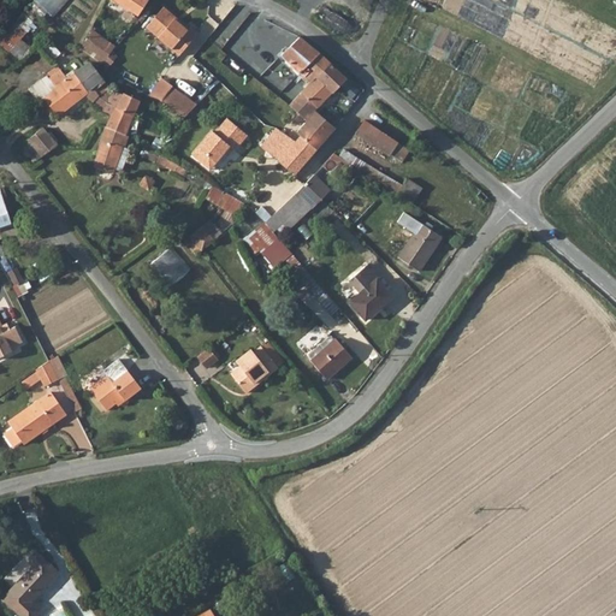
[(35,0),(55,17),(70,0),(35,0)]
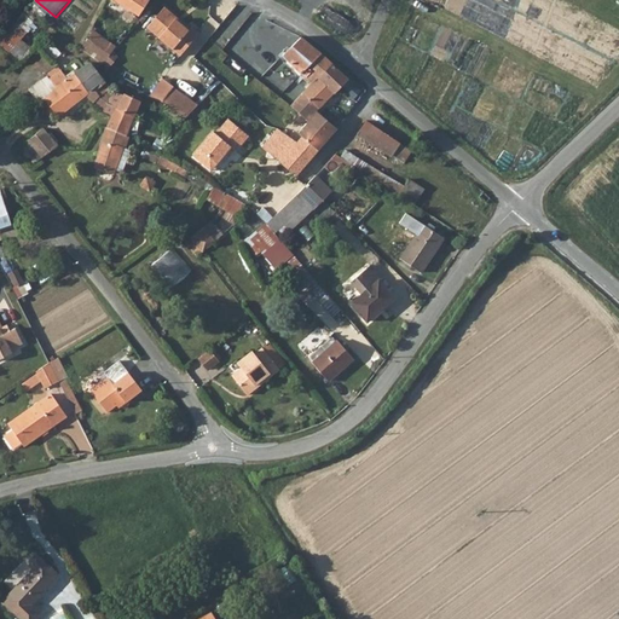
[(114,0),(126,7),(140,16),(146,6),(150,9),(155,4),(150,0),(114,0)]
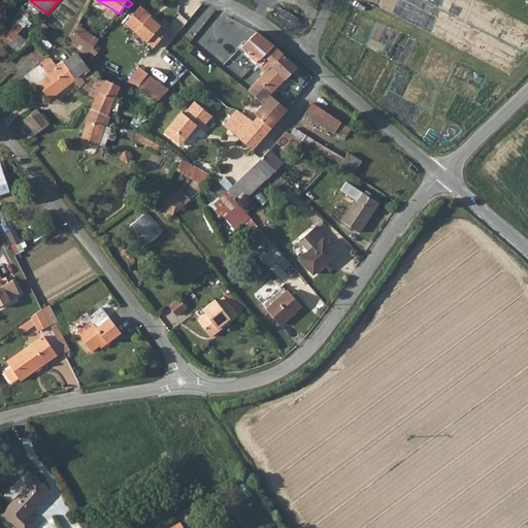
[(140,5),(125,24),(154,47),(170,28),(164,22),(161,26),(152,18),(153,15),(140,5)]
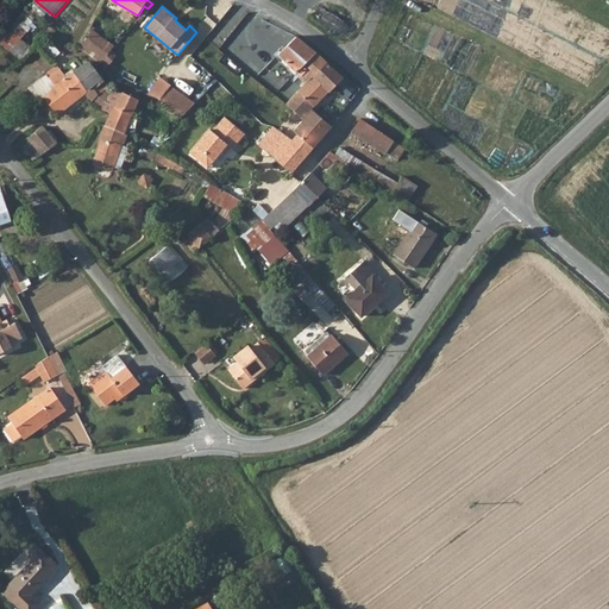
[(1,44),(23,58),(31,44),(25,41),(38,22),(23,12),(1,44)]
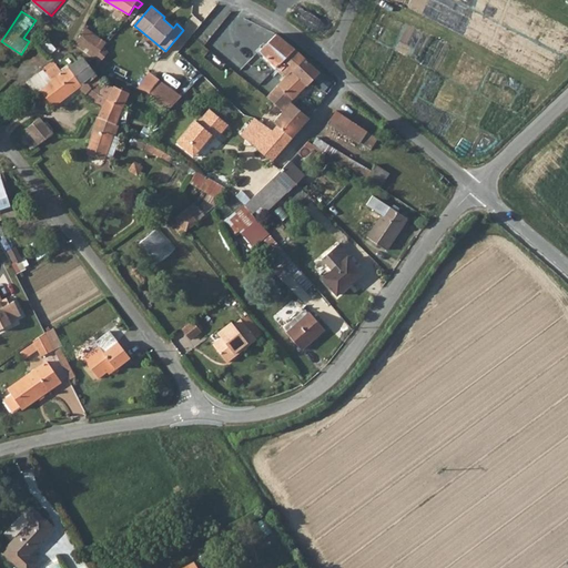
[(75,44),(83,51),(95,34),(89,30),(75,44)]
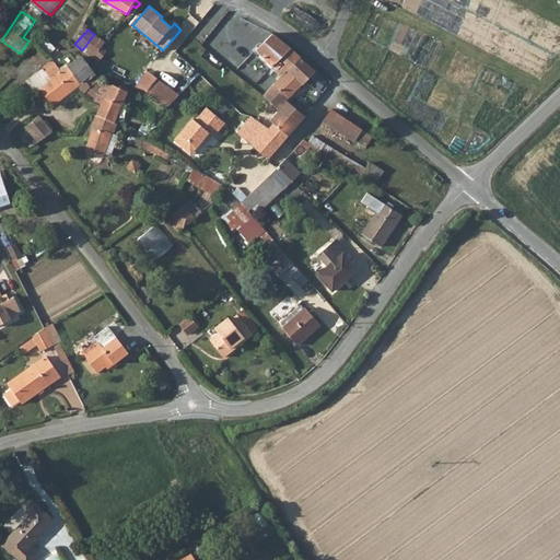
[(102,39),(94,34),(82,50),(92,58),(100,49),(96,46),(102,39)]
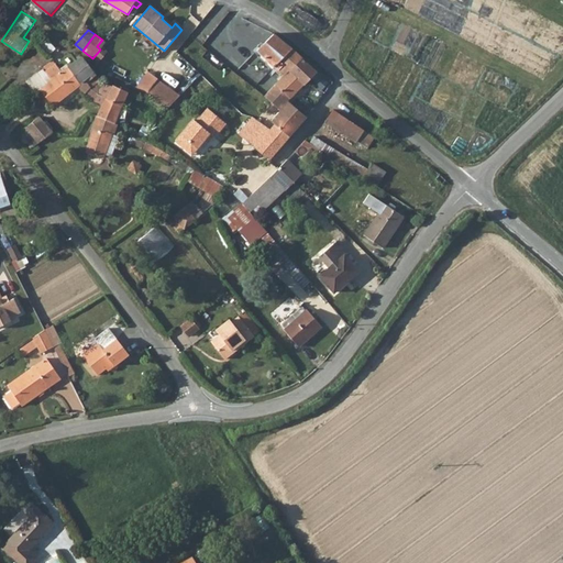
[(274,67),(291,50),(274,34),(257,52),(274,67)]
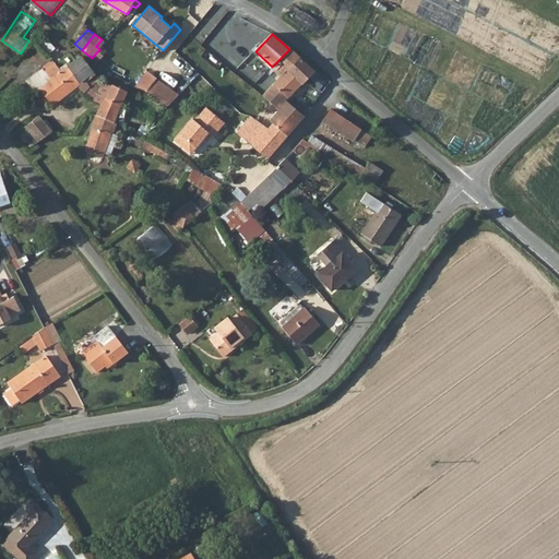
[(286,70),(297,57),(289,49),(272,67),(281,75),(286,70)]
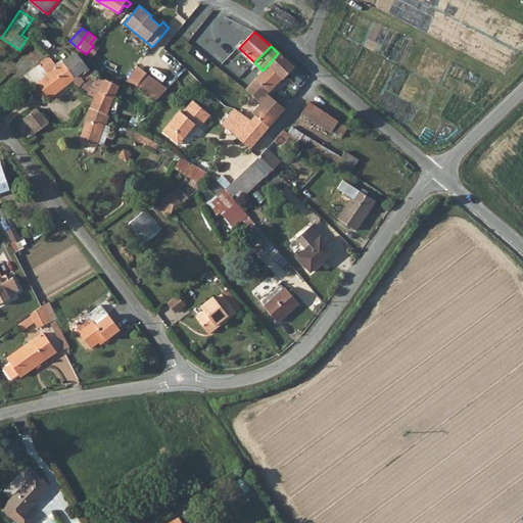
[(35,90),(46,103),(68,85),(88,67),(77,53),(59,66),(53,59),(43,67),(41,64),(26,78),(35,90)]
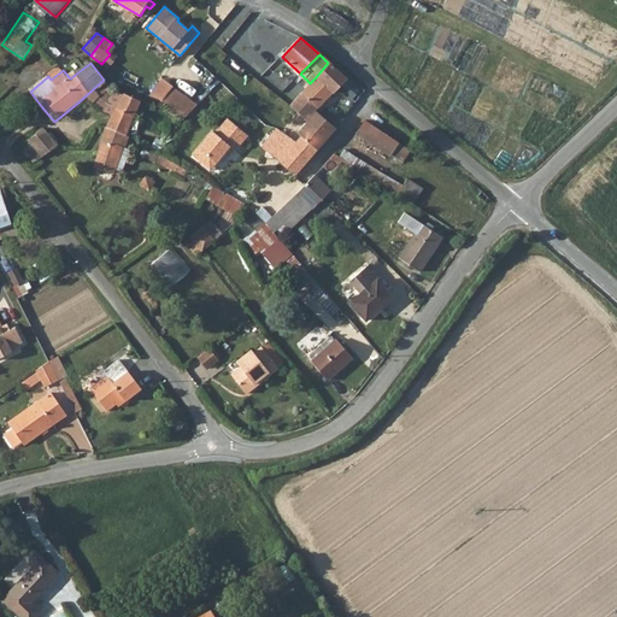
[(316,77),(334,94),(346,80),(328,63),(316,77)]
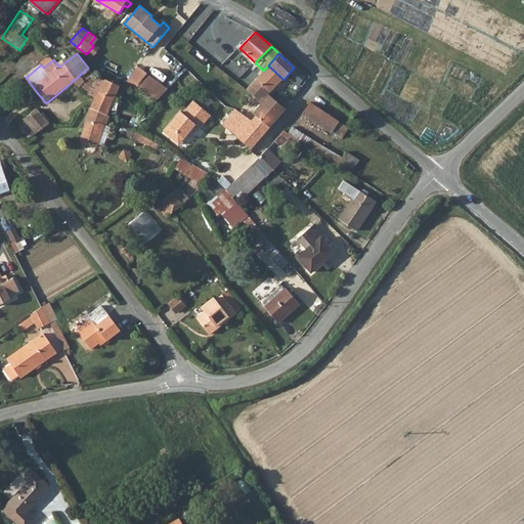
[(192,54),(184,64),(195,74),(204,62),(192,54)]
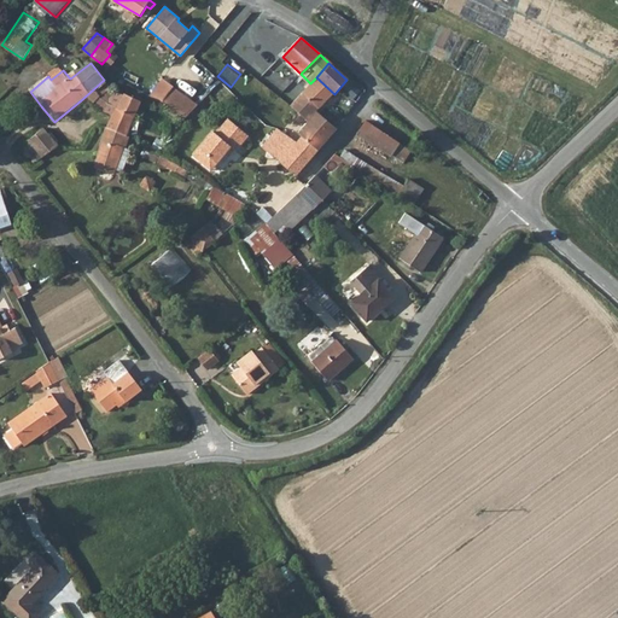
[(316,77),(310,83),(295,103),(314,121),(303,133),(320,152),(339,132),(318,112),(334,94),(316,77)]
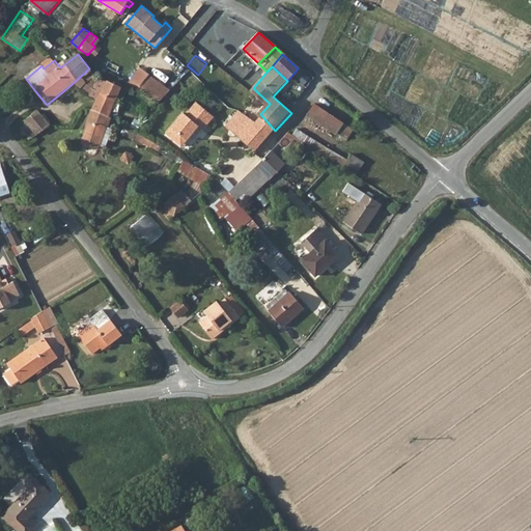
[(149,74),(139,87),(159,103),(170,90),(149,74)]
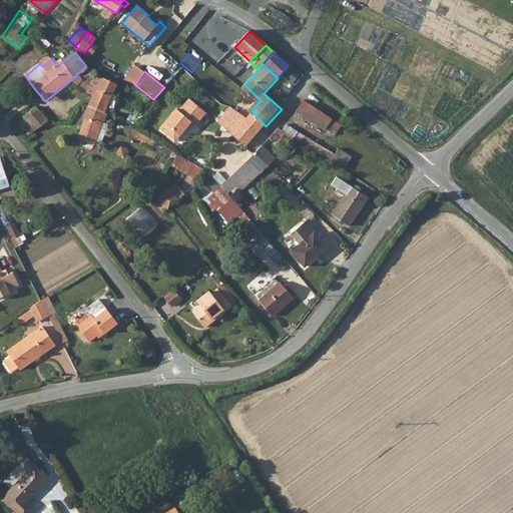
[(83,75),(77,88),(86,92),(92,79),(83,75)]
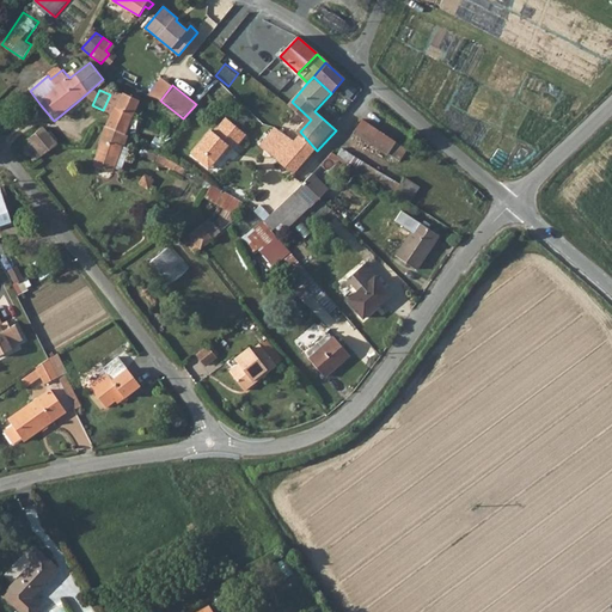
[(120,90),(110,95),(103,110),(112,115),(106,128),(127,136),(140,102),(120,90)]
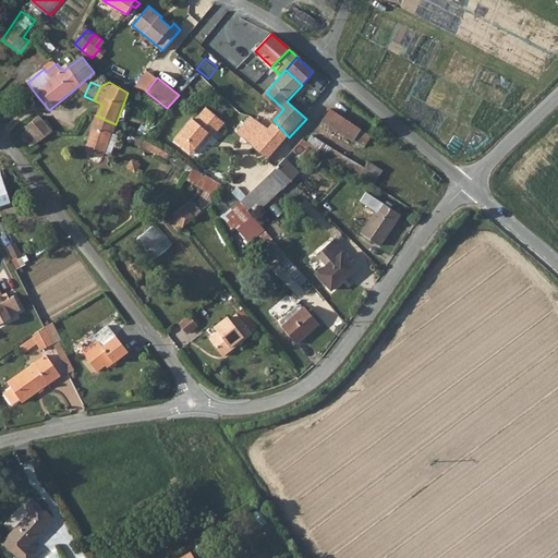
[(27,83),(22,87),(32,100),(37,96),(27,83)]
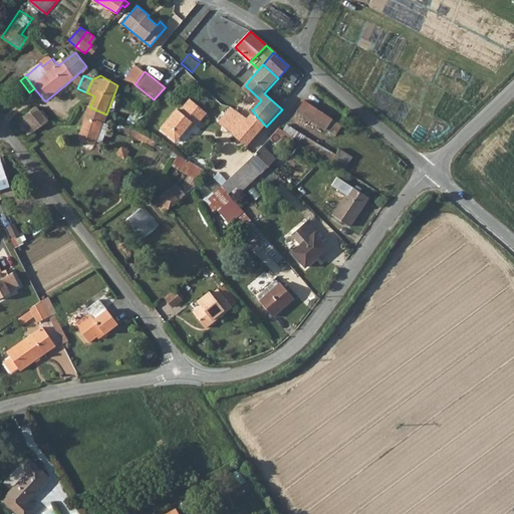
[(176,144),(181,138),(188,130),(192,123),(195,126),(196,127),(207,113),(190,100),(180,112),(177,111),(161,132),(176,144)]
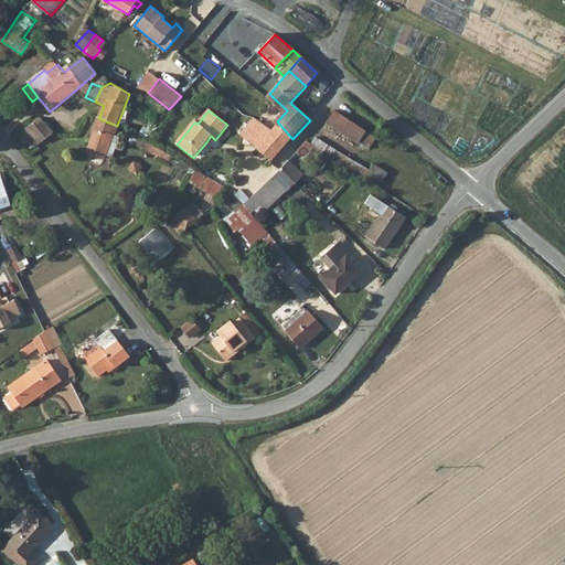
[(365,131),(334,112),(327,125),(358,145),(365,131)]
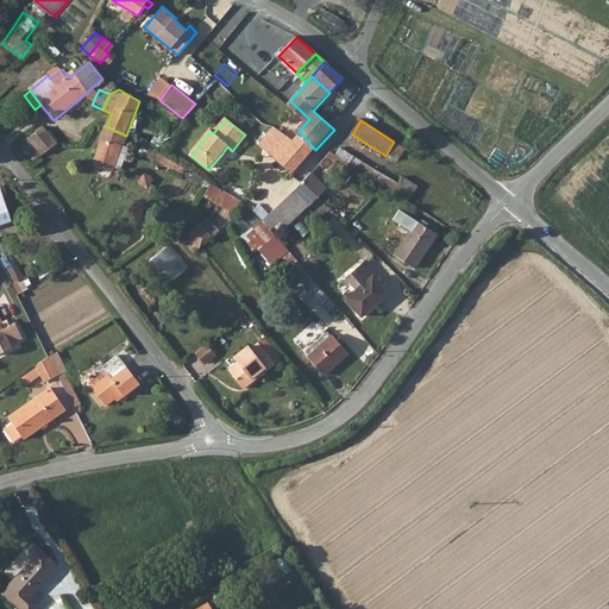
[(299,131),(292,138),(275,126),(259,146),(293,175),(315,150),(299,131)]
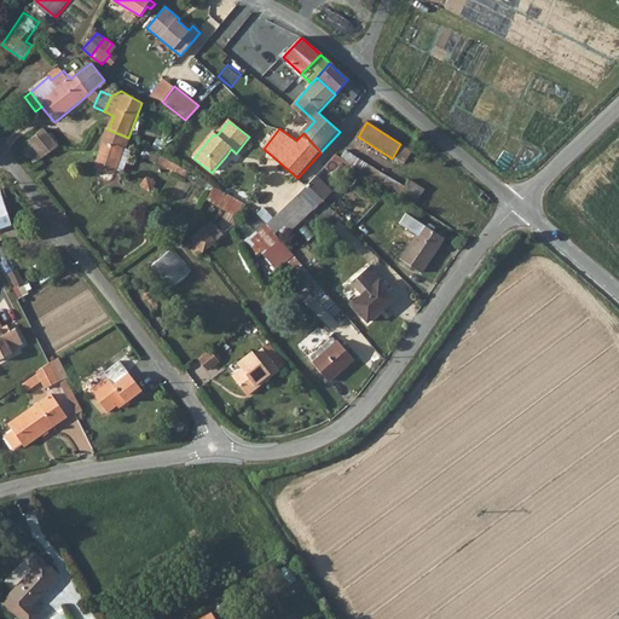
[(108,129),(99,156),(97,168),(115,175),(128,138),(108,129)]
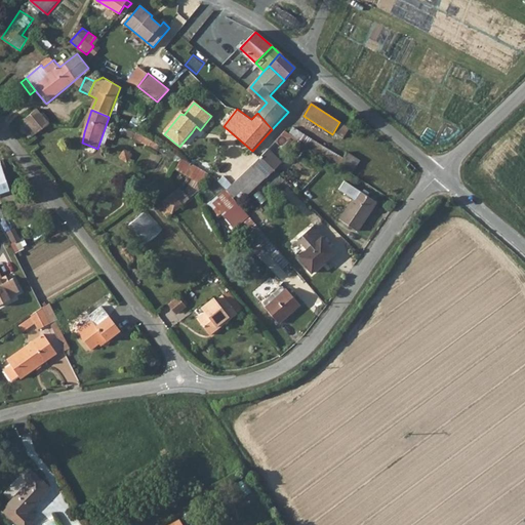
[(38,134),(48,123),(39,112),(21,123),(29,134),(33,130),(38,134)]
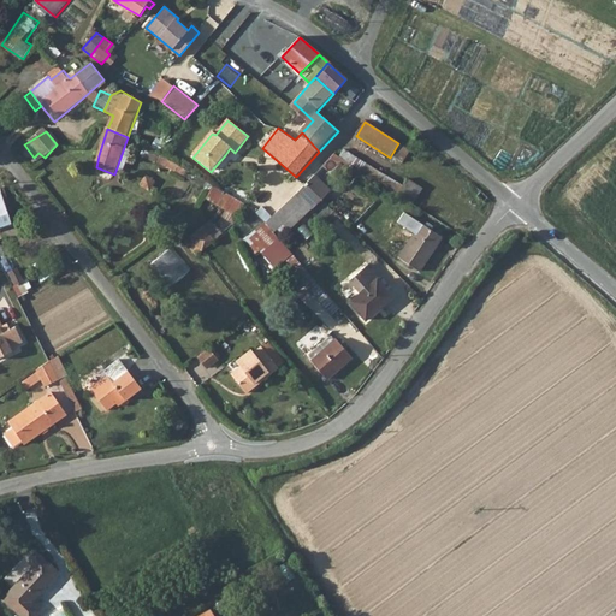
[(353,167),(336,157),(331,160),(339,166),(350,172),(353,167)]
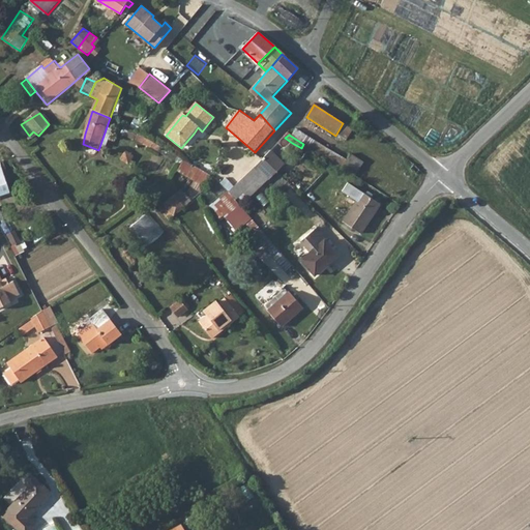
[(292,143),(285,138),(274,148),(281,154),(292,143)]
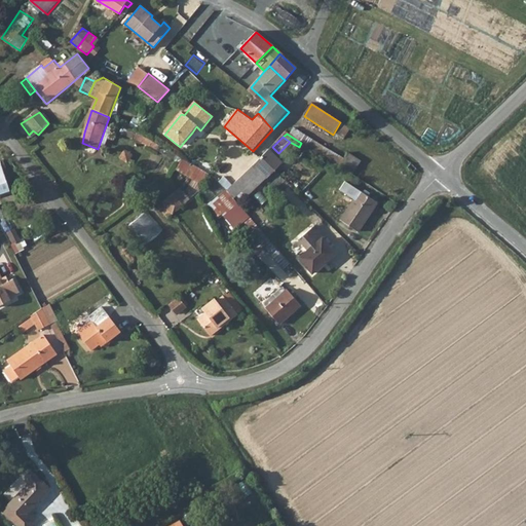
[(269,150),(261,158),(274,172),(283,163),(269,150)]
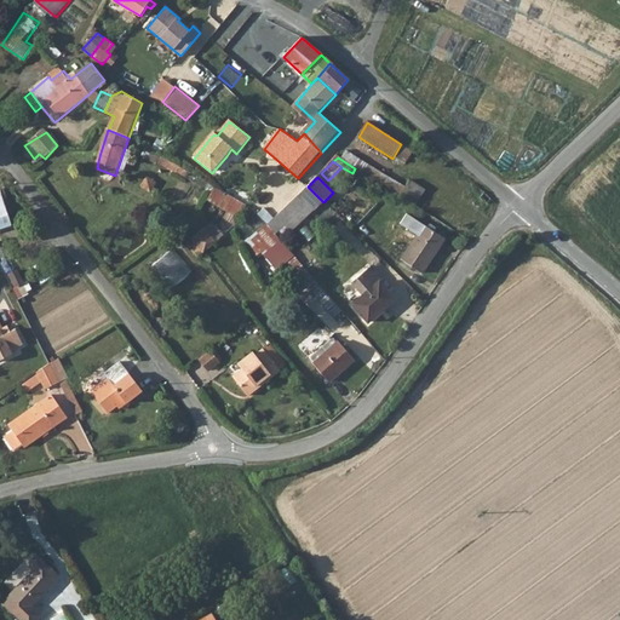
[(323,202),(308,187),(298,196),(308,206),(314,212),(323,202)]
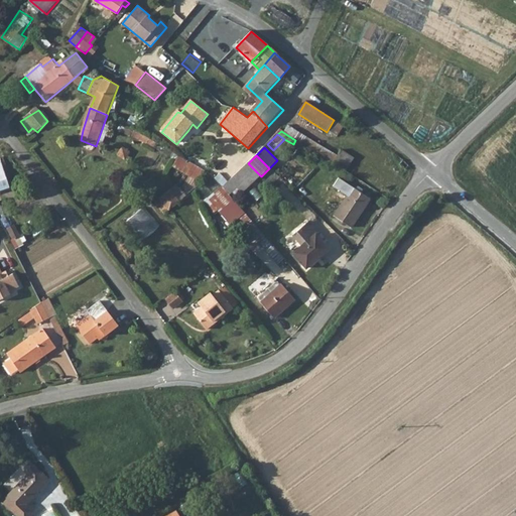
[(192,182),(201,171),(177,157),(170,168),(192,182)]
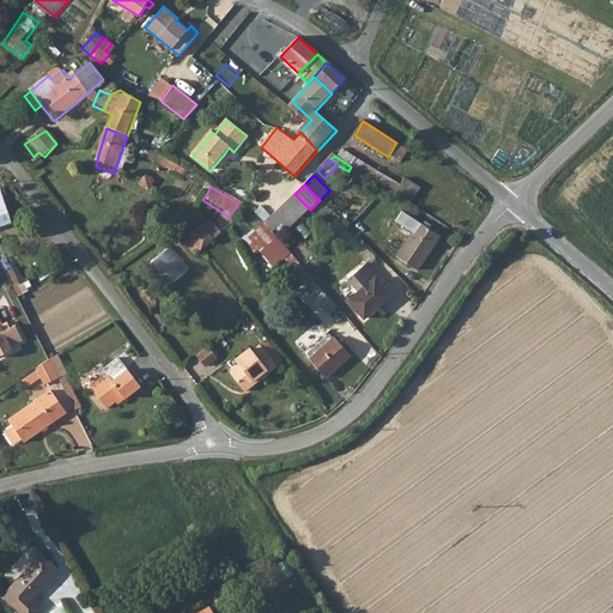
[(0,226),(11,223),(0,190),(0,189),(0,226)]
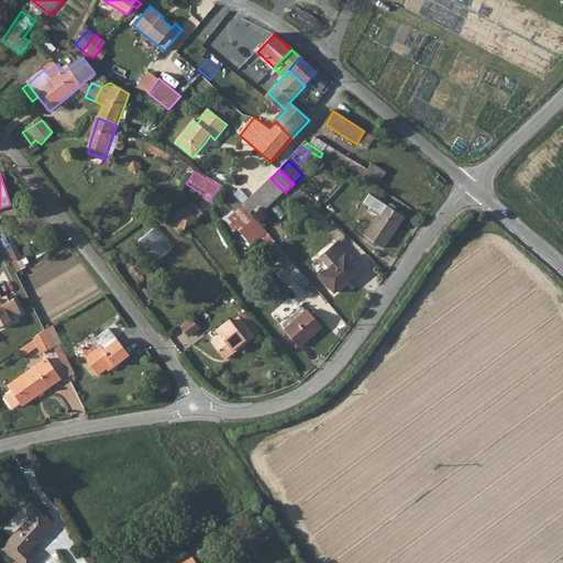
[(443,185),(446,181),(440,176),(435,179),(443,185)]
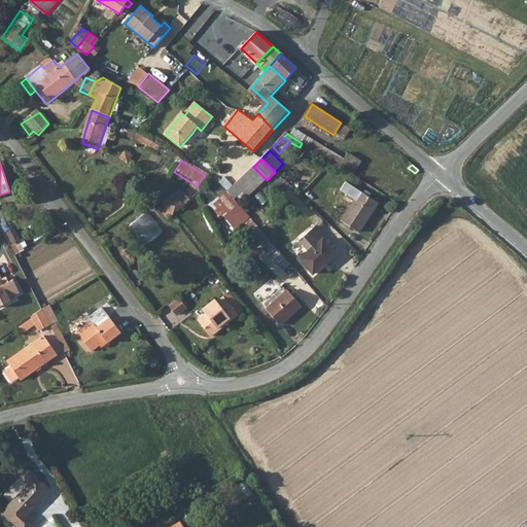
[(253,167),(227,192),(235,201),(261,175),(253,167)]
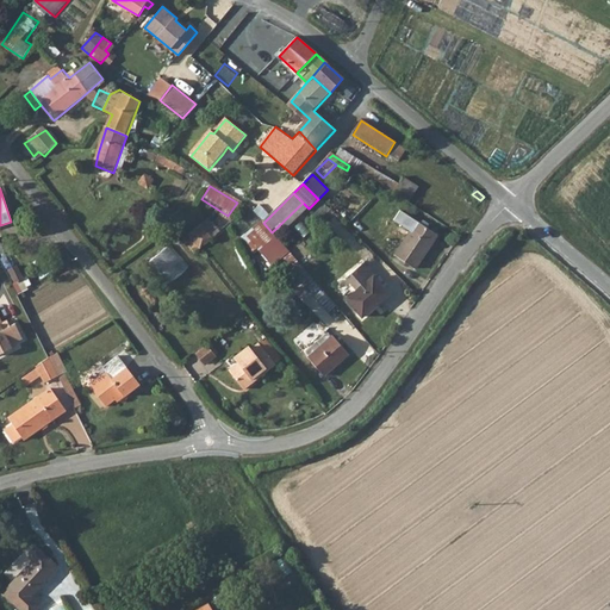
[(287,250),(272,232),(263,223),(260,219),(243,234),(271,266),(280,257),(287,250)]
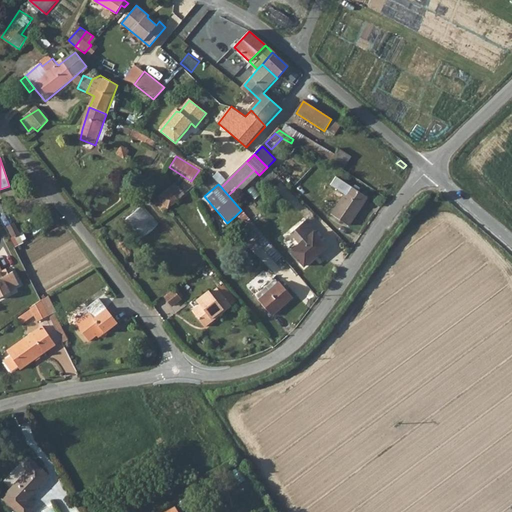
[(368,199),(351,188),(332,216),(348,227),(368,199)]
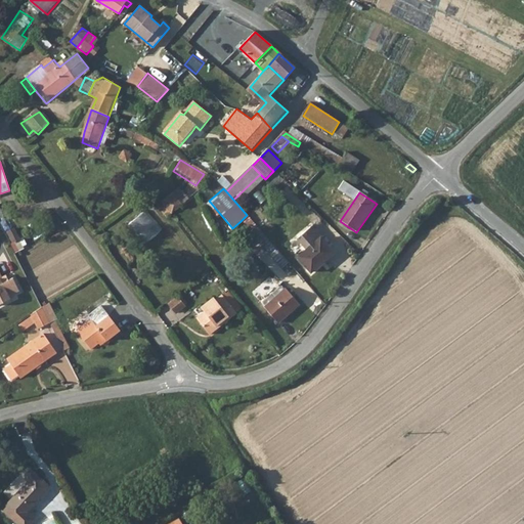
[(183,207),(172,197),(163,207),(173,216),(183,207)]
